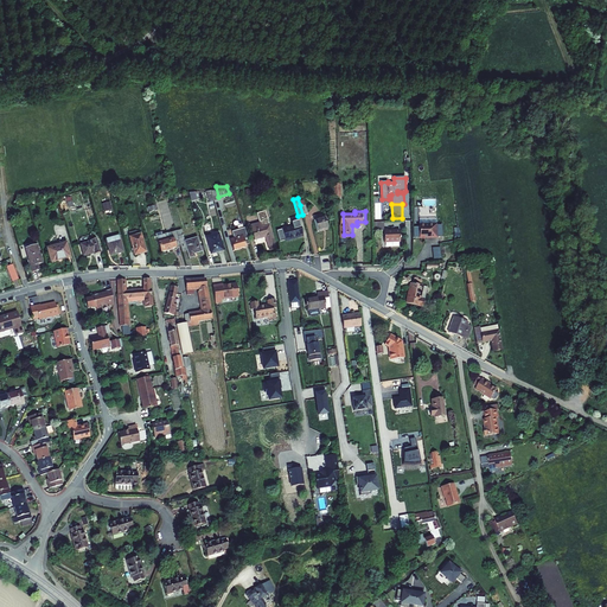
[(250,225),(255,241),(267,237),(270,251),(278,249),(266,212),(257,215),(260,223),(250,225)]
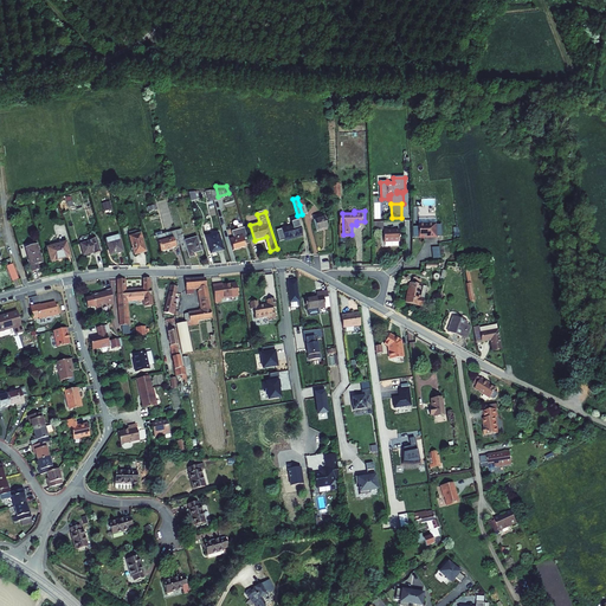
[(314,220),(317,232),(328,229),(324,217),(314,220)]
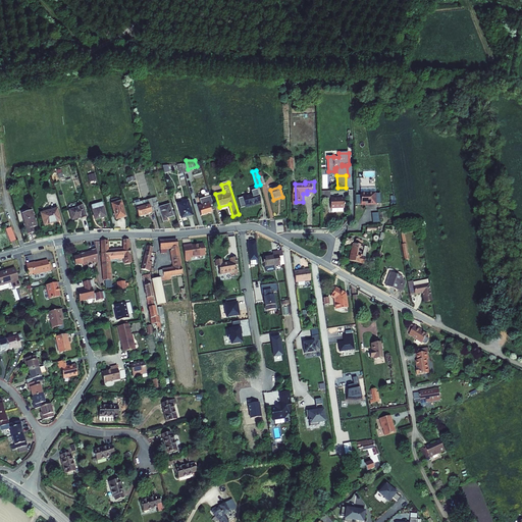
[(260,203),(258,197),(259,196),(257,190),(251,192),(251,194),(243,197),(243,198),(245,207),(246,207),(260,203)]
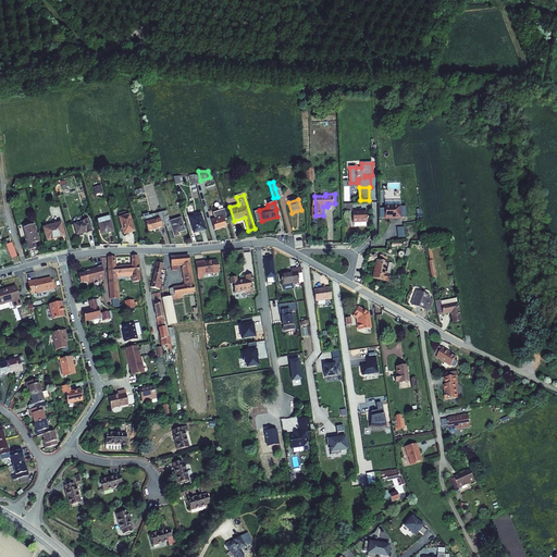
[(400,218),(400,206),(384,207),(384,218),(385,218),(385,220),(390,219),(390,218),(400,218)]
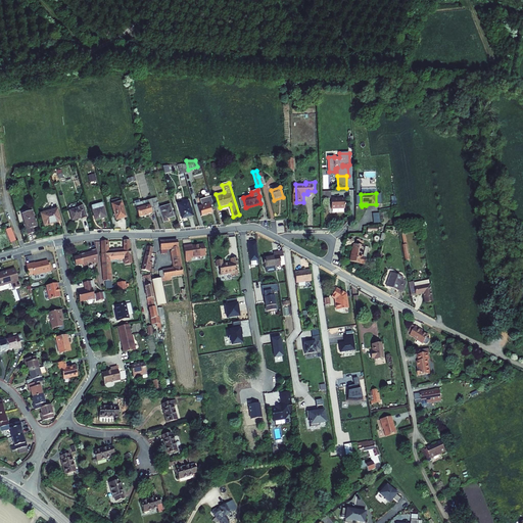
[(215,210),(210,196),(199,200),(201,206),(197,206),(200,217),(211,212),(211,211),(215,210)]
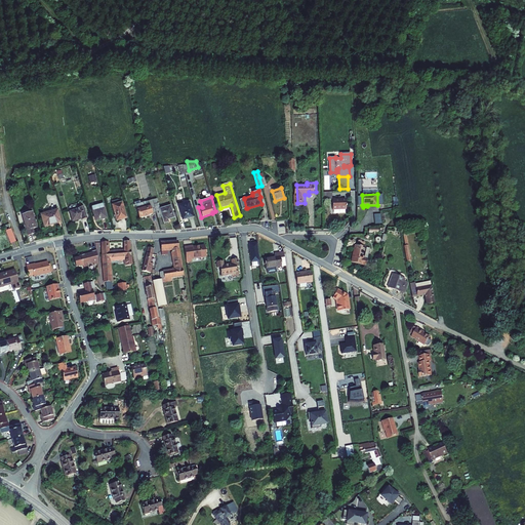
[(346,199),(332,200),(332,210),(347,209),(346,199)]
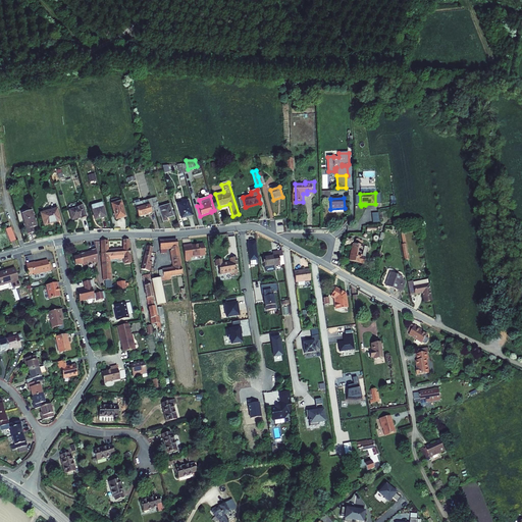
[(156,199),(152,200),(155,213),(157,218),(161,217),(162,221),(172,218),(169,205),(159,208),(156,199)]
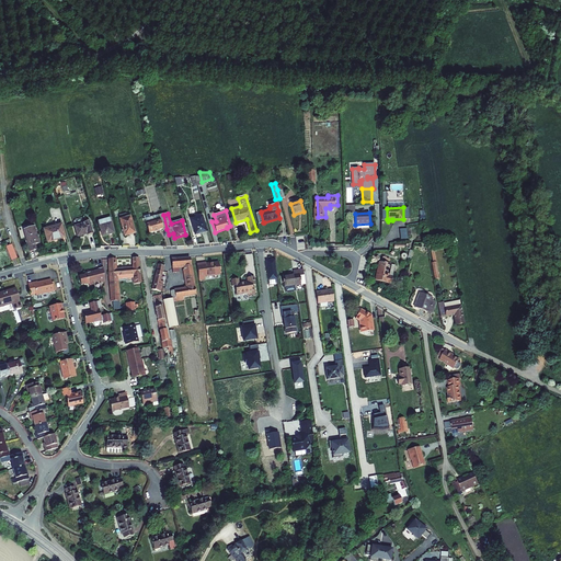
[(144,220),(148,235),(159,232),(158,231),(167,229),(163,215),(144,220)]
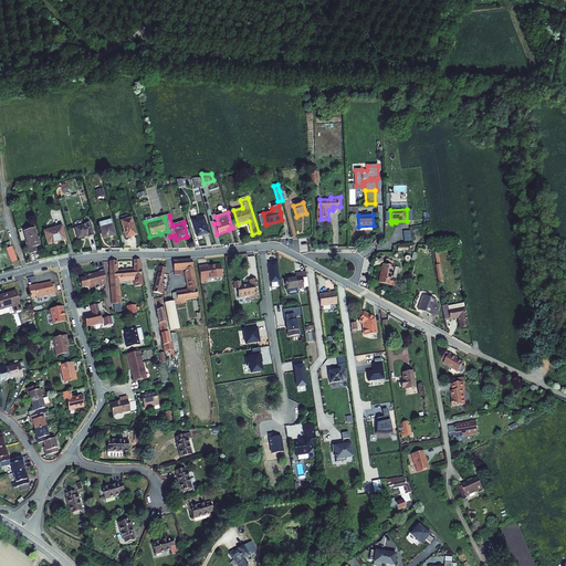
[(192,221),(197,238),(208,234),(203,218),(192,221)]
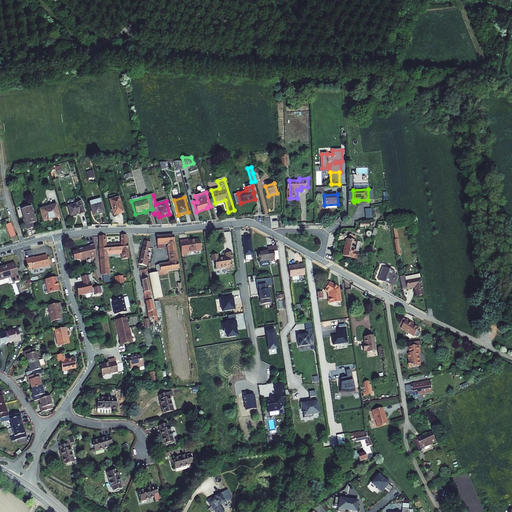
[(89,202),(93,216),(104,214),(100,199),(89,202)]
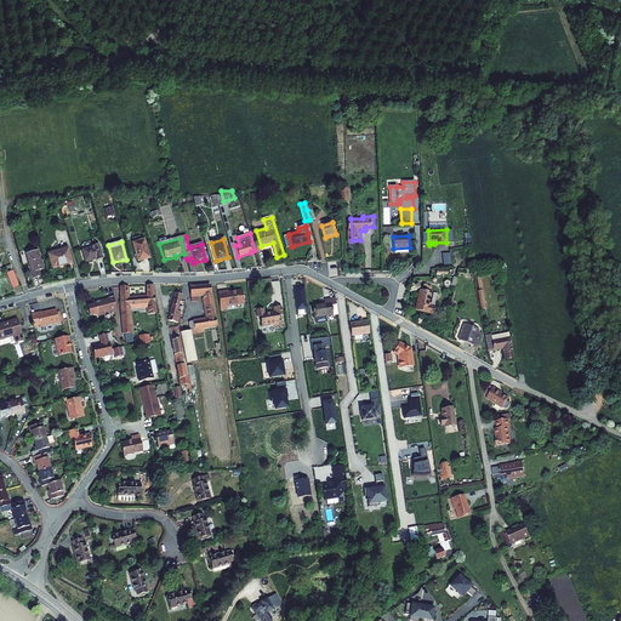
[(143,241),(131,244),(137,262),(148,258),(143,241)]
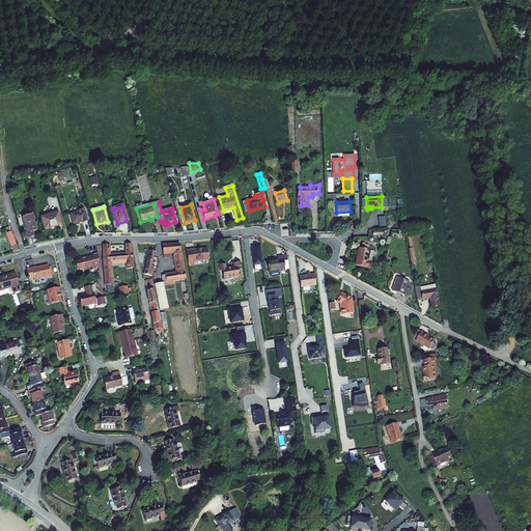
[(71,214),(74,224),(83,221),(84,223),(88,221),(84,208),(80,210),(80,211),(71,214)]
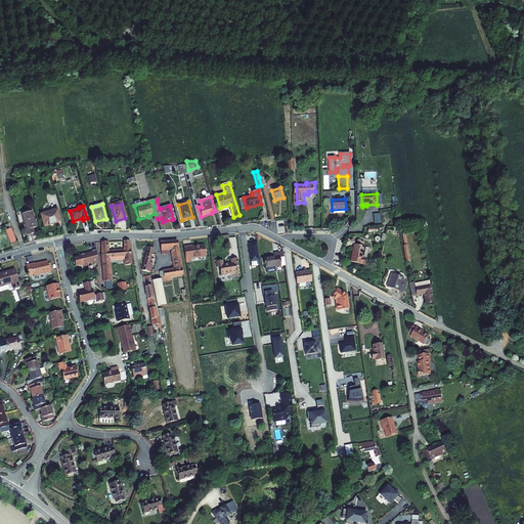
[(40,215),(44,226),(60,222),(56,210),(40,215)]
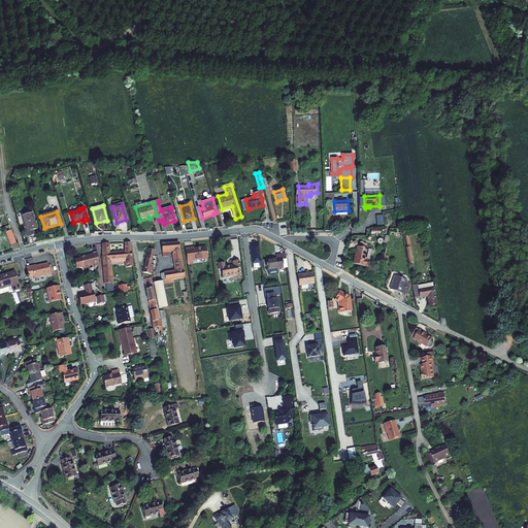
[(22,217),(28,237),(34,235),(32,230),(36,229),(32,215),(22,217)]
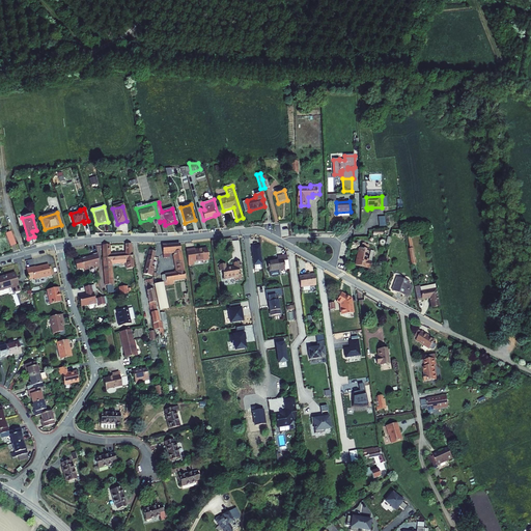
[(17,245),(10,232),(6,234),(11,247),(17,245)]
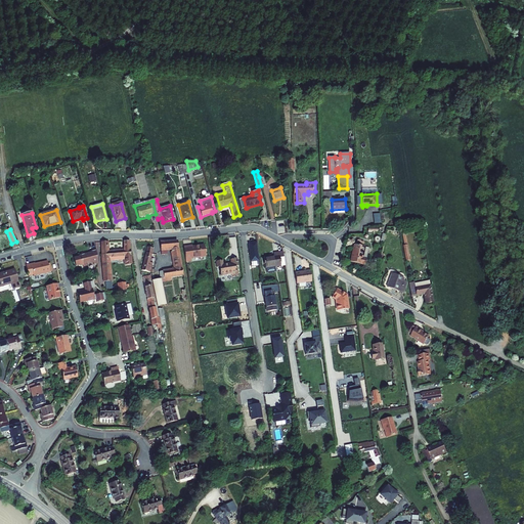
[(161,242),(162,250),(168,249),(172,249),(176,269),(160,272),(162,284),(163,282),(170,281),(170,278),(183,276),(177,241),(161,242)]
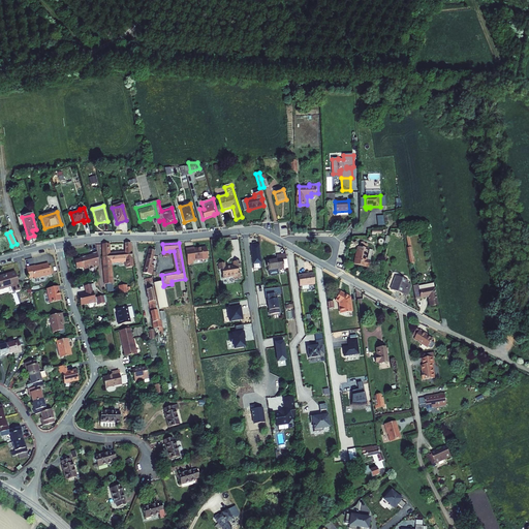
[(101,245),(105,285),(113,284),(111,260),(125,260),(132,259),(132,250),(131,250),(131,244),(124,244),(125,252),(110,253),(109,244),(101,245)]
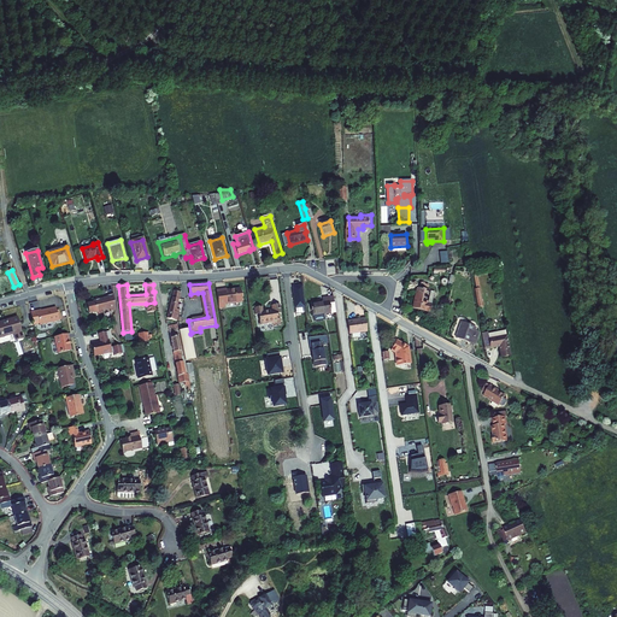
[(217,286),(219,305),(228,304),(228,299),(246,297),(244,285),(227,287),(222,287),(222,286),(217,286)]
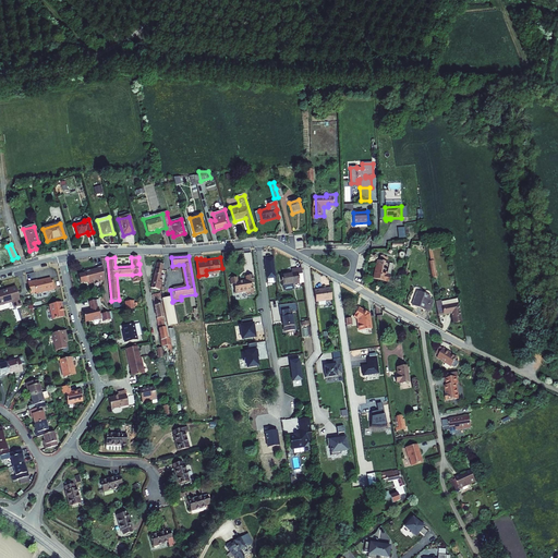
[(274,258),(264,259),(267,279),(276,278),(274,258)]
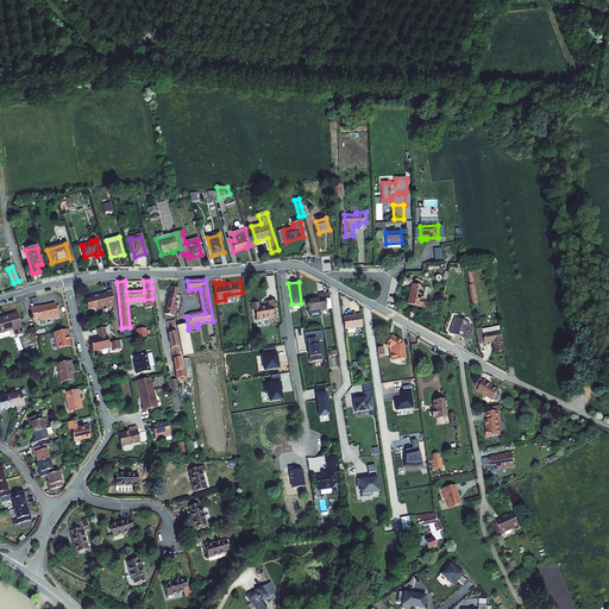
[(410,286),(407,306),(424,309),(427,289),(410,286)]
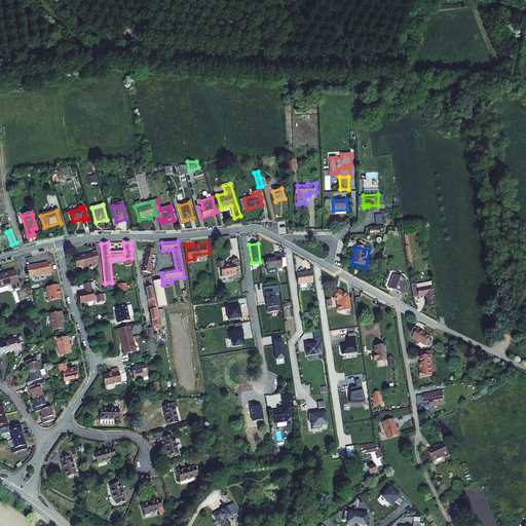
[(149,248),(143,271),(151,273),(153,264),(151,263),(154,250),(149,248)]
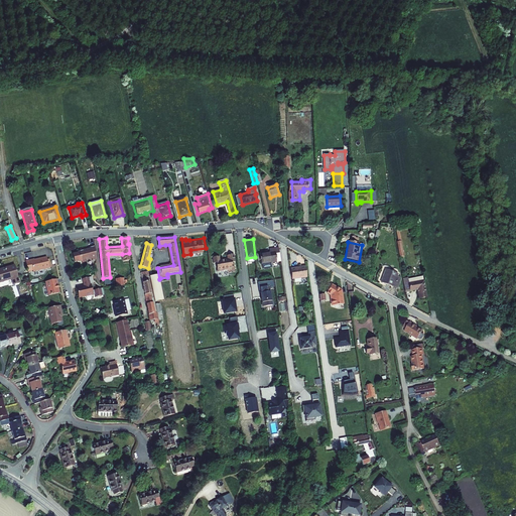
[(81,261),(81,263),(86,262),(86,260),(92,258),(92,260),(96,260),(94,246),(89,247),(90,249),(77,253),(78,254),(75,256),(75,257),(75,259),(77,260),(79,261),(79,262),(81,261)]
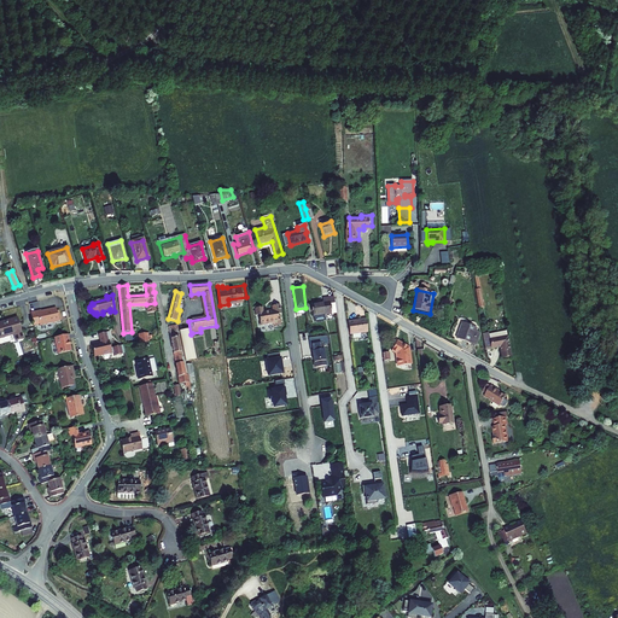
[(324,303),(322,303),(325,315),(337,314),(334,297),(324,299),(324,303)]
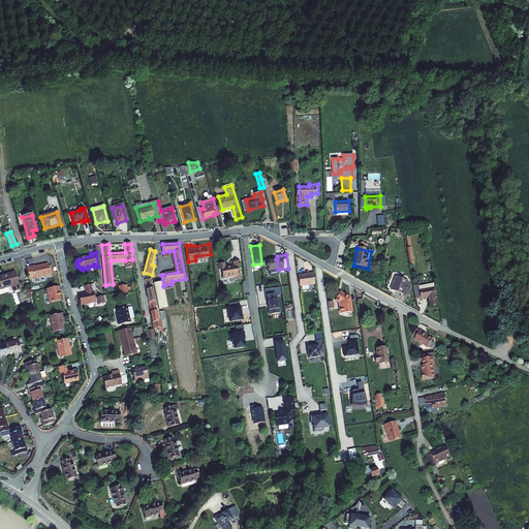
[(223,266),(224,274),(235,273),(235,274),(240,273),(239,263),(242,263),(241,257),(235,258),(235,261),(227,262),(226,259),(219,260),(220,266),(223,266)]
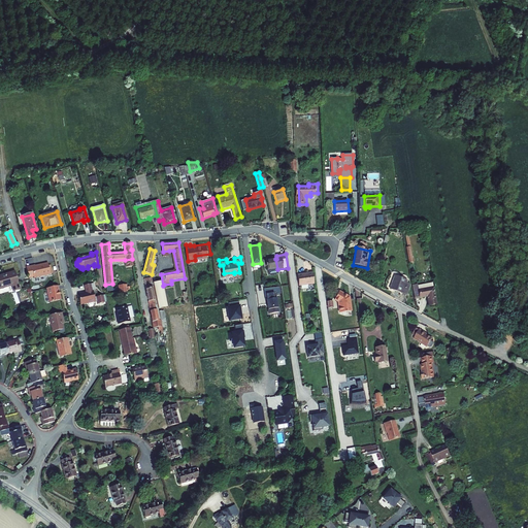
[(132,259),(125,260),(126,268),(133,266),(132,259)]
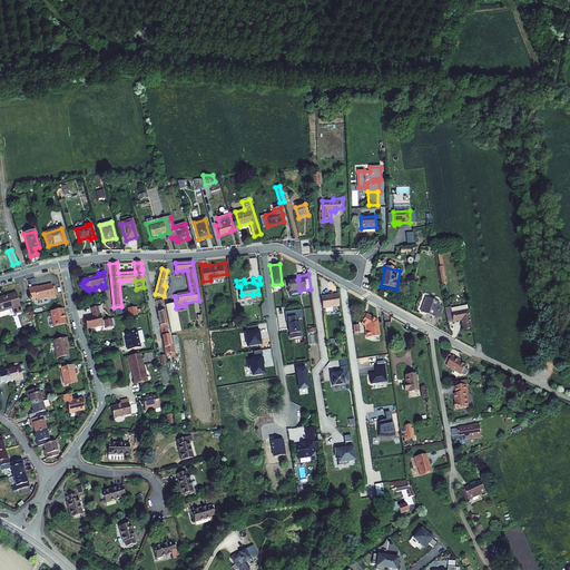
[(287,281),(290,293),(300,291),(297,279),(287,281)]
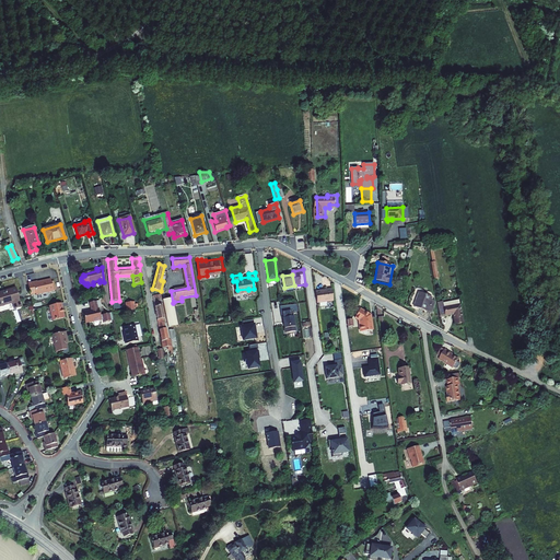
[(36,293),(36,294),(54,290),(51,281),(50,279),(37,282),(37,280),(27,282),(31,294),(36,293)]
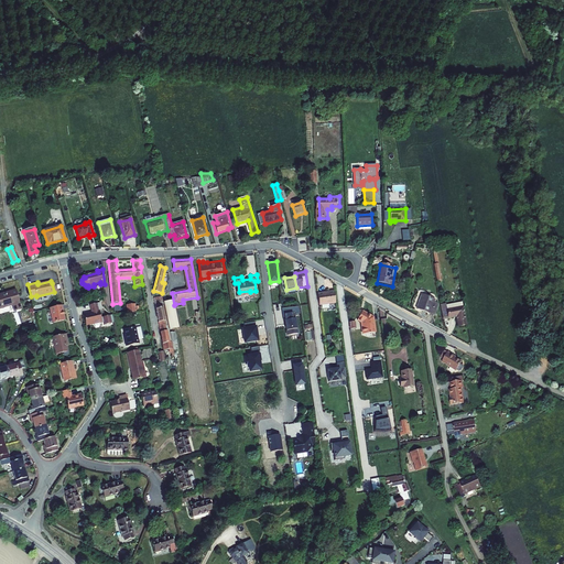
[(0,293),(0,306),(21,301),(17,289),(0,293)]
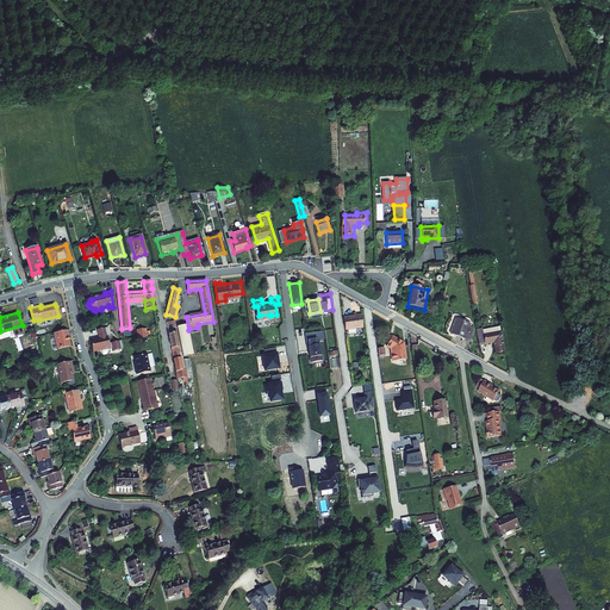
[(363,328),(361,315),(356,316),(343,318),(344,330),(363,328)]
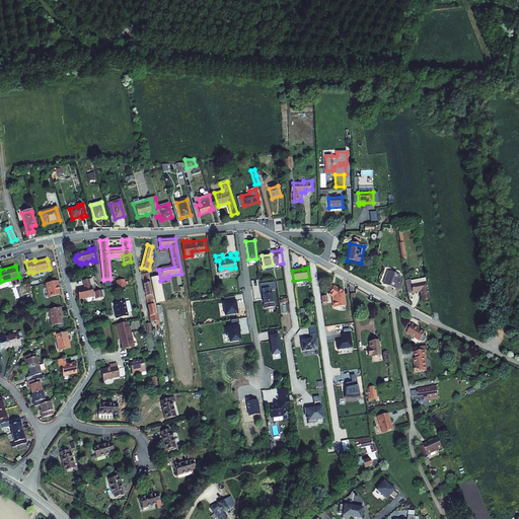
[(387,272),(382,286),(399,291),(403,280),(398,278),(399,276),(387,272)]
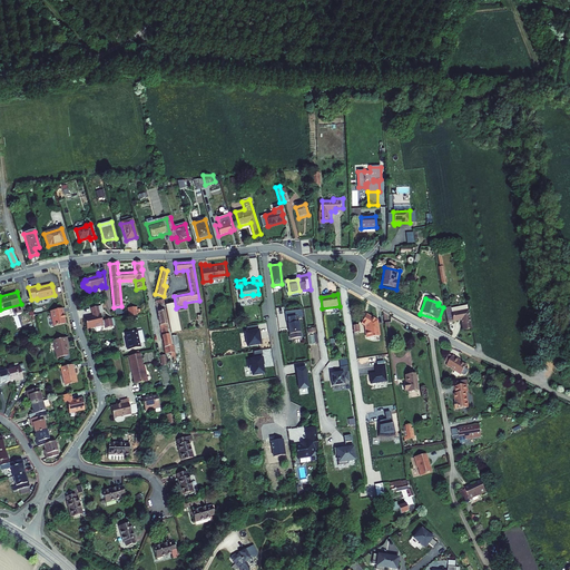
[(156,302),(163,332),(168,331),(170,330),(164,300),(156,302)]
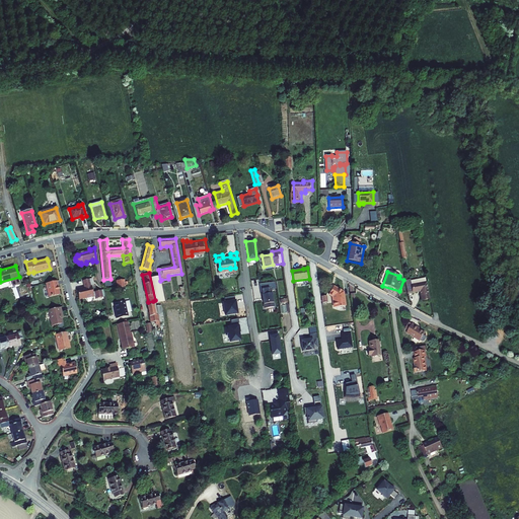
[(77,286),(80,298),(94,294),(94,295),(97,294),(97,297),(104,296),(102,288),(93,290),(92,283),(90,277),(83,278),(84,285),(77,286)]
